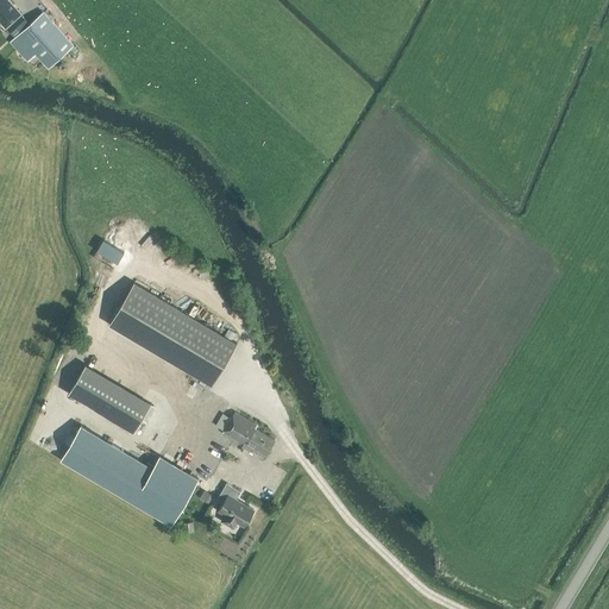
[(14,36),(27,23),(20,14),(20,16),(14,8),(16,8),(7,0),(0,0),(0,20),(1,22),(4,19),(6,20),(4,23),(7,27),(14,36)]
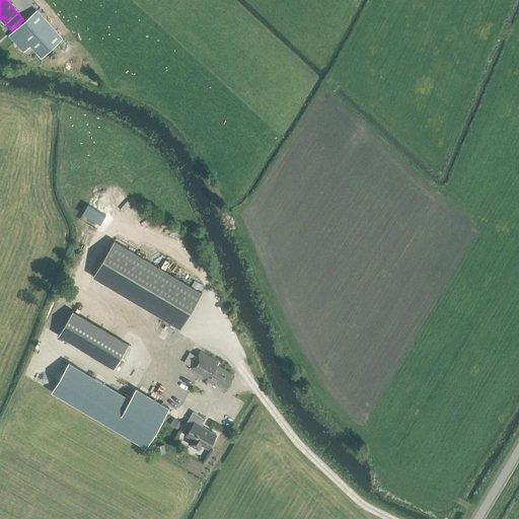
[(41,57),(62,39),(36,10),(9,35),(24,52),(26,50),(33,58),(38,54),(41,57)]
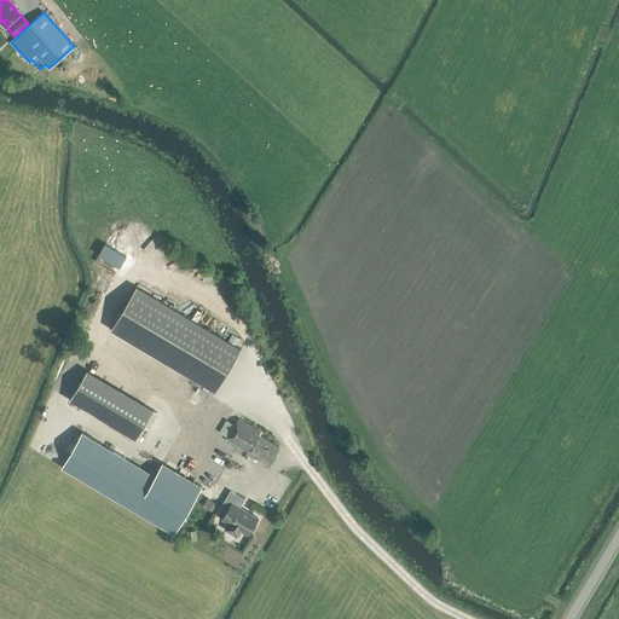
[(217,392),(241,348),(137,287),(111,329),(217,392)]
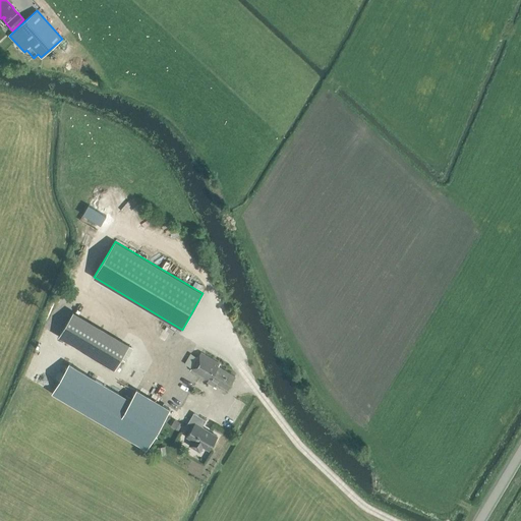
[(115,369),(129,345),(72,312),(58,337),(115,369)]
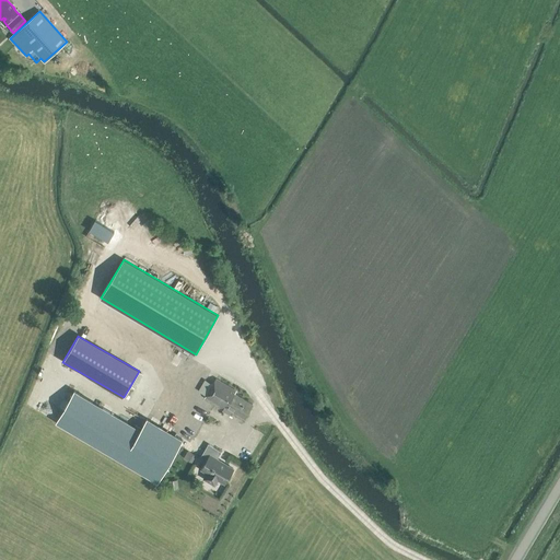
[(237,391),(217,378),(213,384),(206,380),(199,391),(207,395),(205,398),(224,409),(225,406),(245,418),(253,404),(235,393),(237,391)]
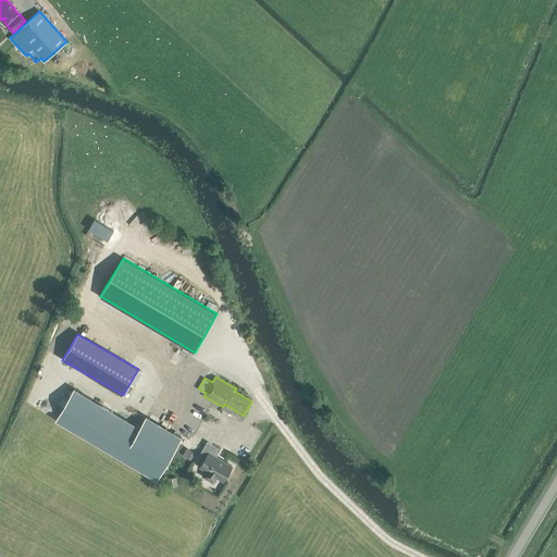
[(139,428),(74,388),(56,419),(157,480),(180,441),(182,437),(146,417),(144,419),(139,428)]
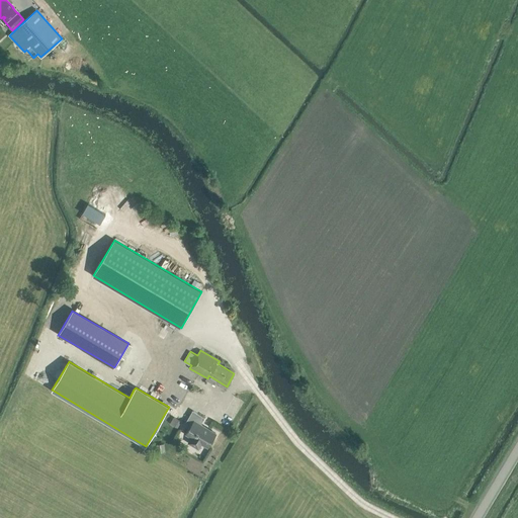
[(208,447),(217,433),(201,424),(205,418),(193,411),(185,424),(191,427),(186,434),(192,437),(189,442),(199,448),(202,443),(208,447)]
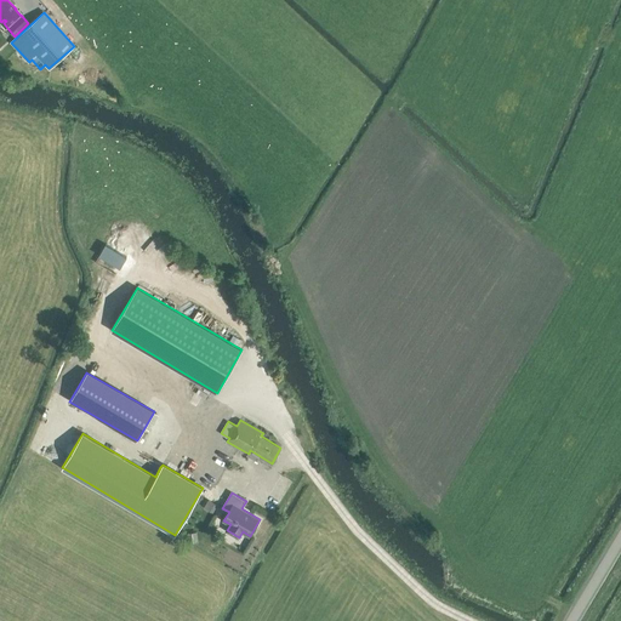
[(216,505),(209,501),(204,508),(211,512),(216,505)]
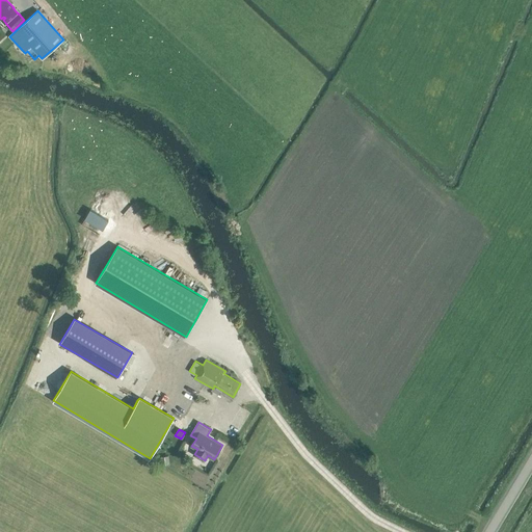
[(169,463),(168,455),(159,456),(161,466),(169,463)]
